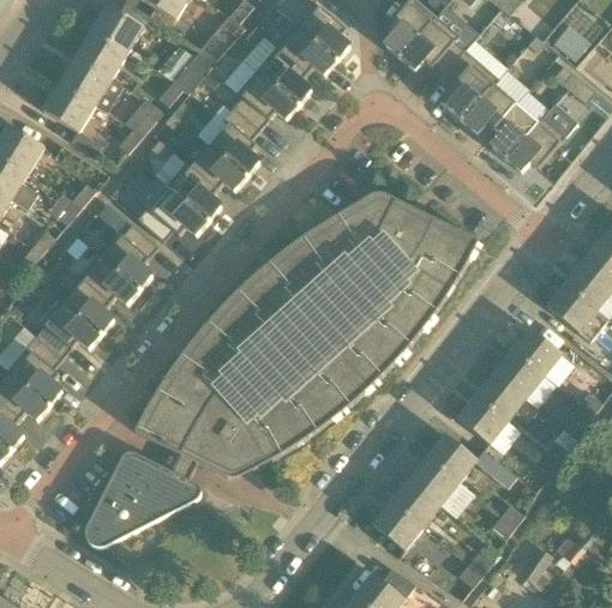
[(145,0),(174,18),(185,0),(145,0)]
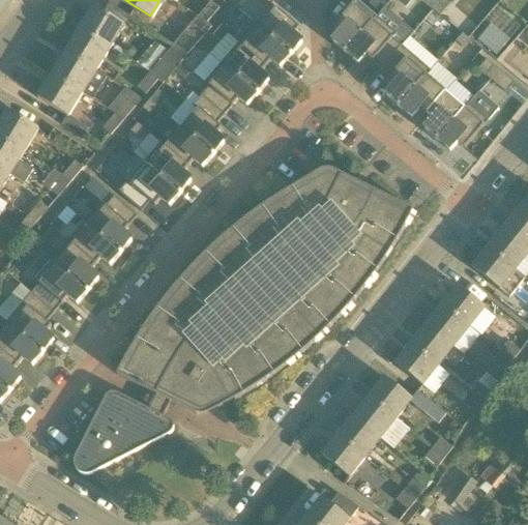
[(197,12),(205,19),(217,5),(211,0),(207,0),(197,12)]
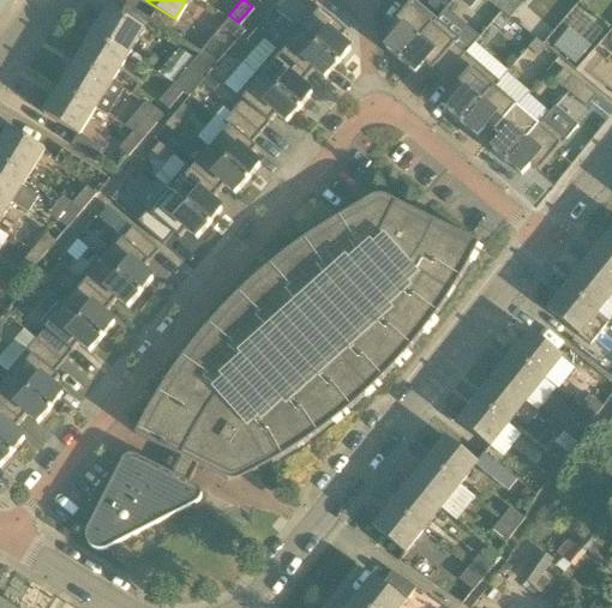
[(399,58),(436,14),(418,0),(408,0),(384,28),(393,35),(384,44),(399,58)]
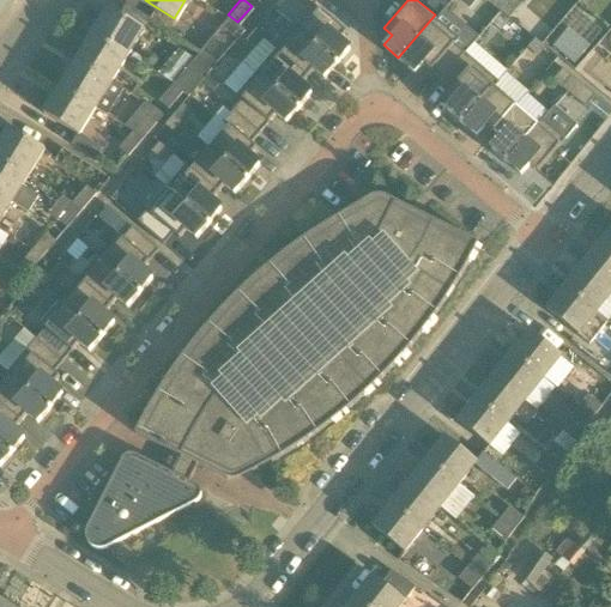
[(503,0),(497,7),(507,14),(518,0),(503,0)]
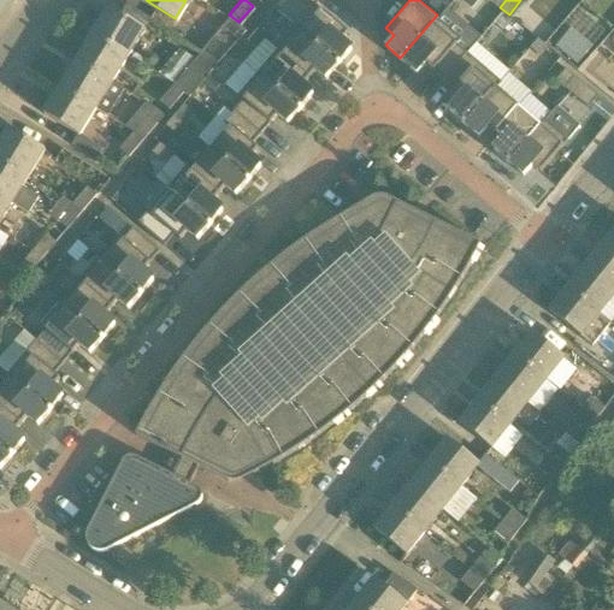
[(107,4),(90,30),(127,53),(143,25),(107,4)]
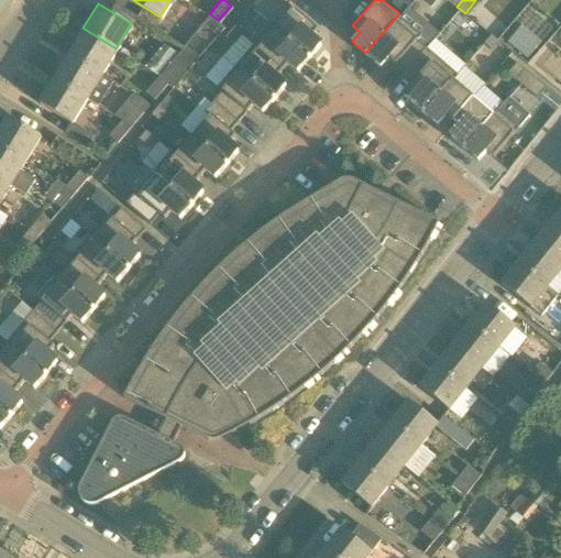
[(274,25),(308,54),(319,42),(310,33),(317,26),(292,4),(274,25)]
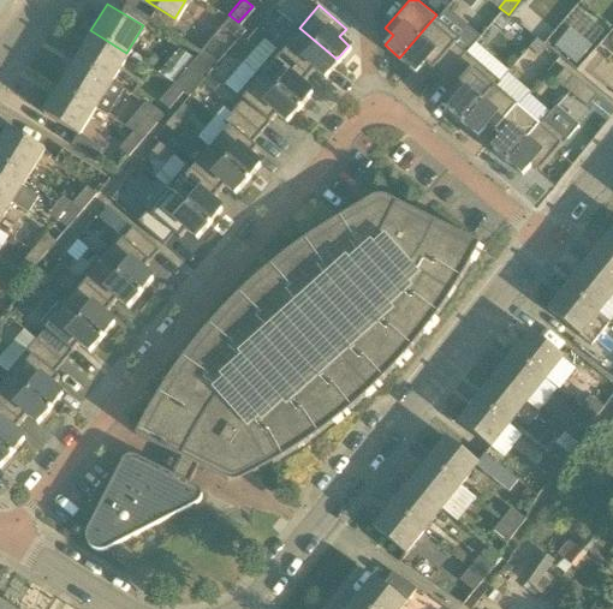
[(224,39),(238,22),(228,15),(215,30),(224,39)]
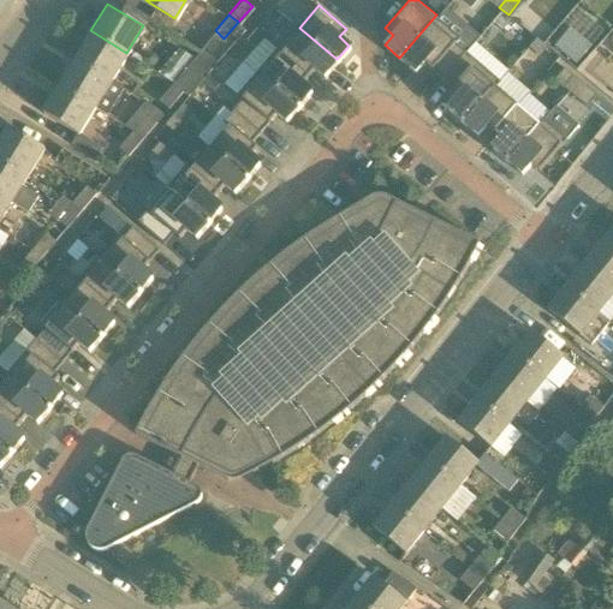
[(459,35),(436,15),(399,58),(415,70),(423,60),(441,76),(464,49),(454,40),(459,35)]
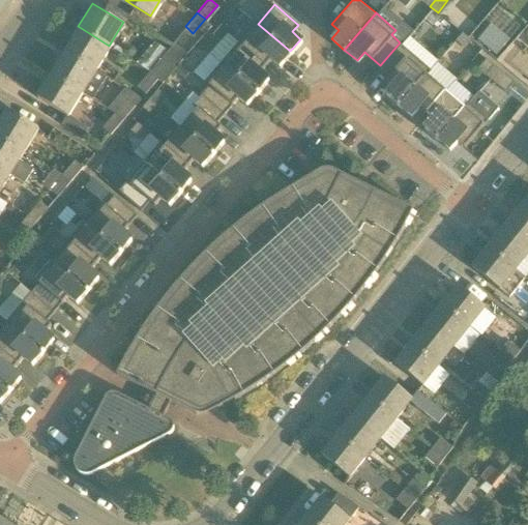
[(217,24),(225,30),(231,22),(225,16),(217,24)]
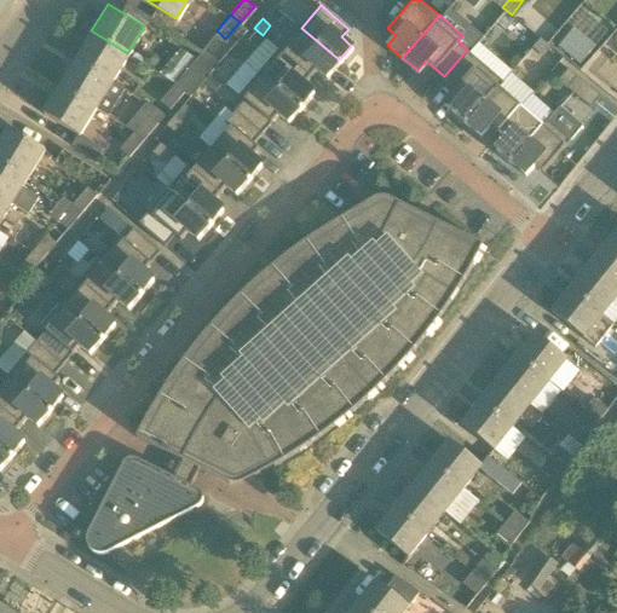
[(326,75),(339,59),(301,28),(297,23),(276,46),(309,74),(316,67),(326,75)]
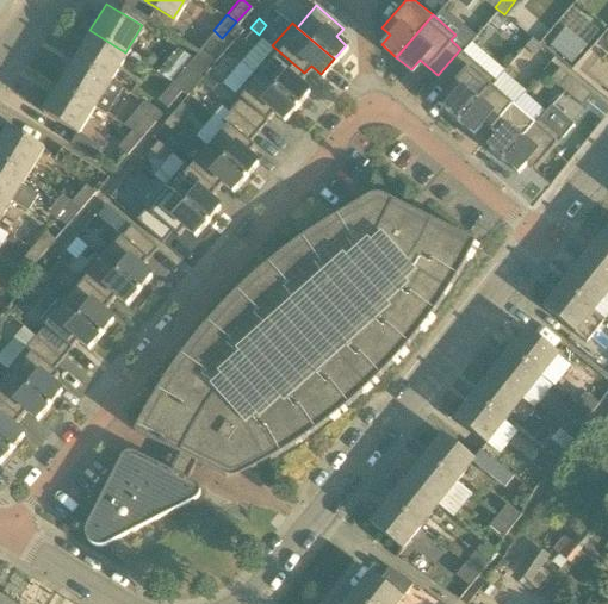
[(584,41),(563,23),(548,41),(570,58),(584,41)]
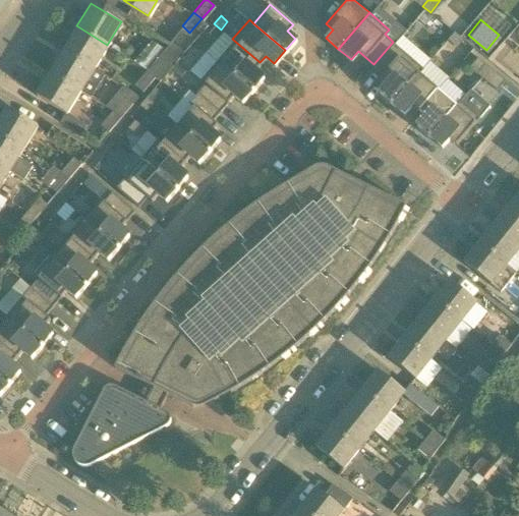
[(215,37),(221,30),(214,23),(208,31),(215,37)]
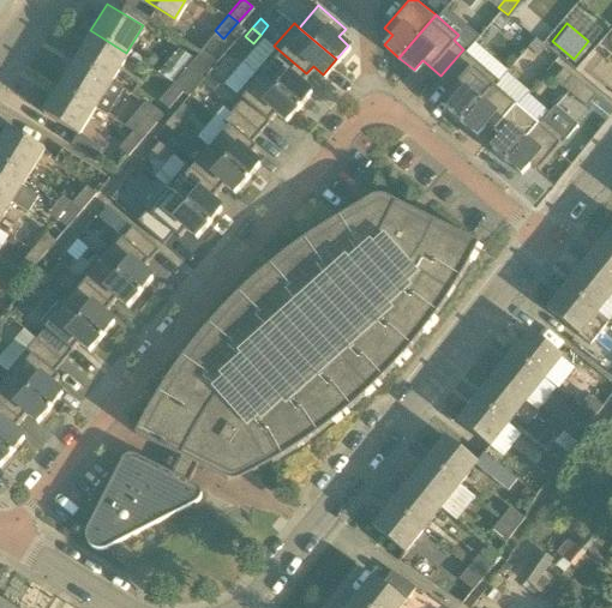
[(75,56),(111,78),(126,53),(90,30),(75,56)]
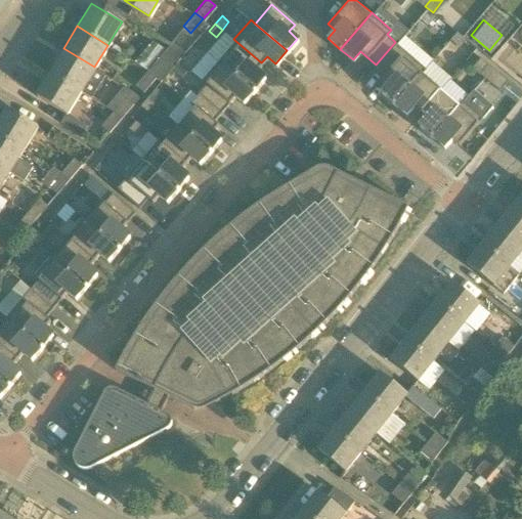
[(464,36),(455,30),(449,37),(457,44),(464,36)]
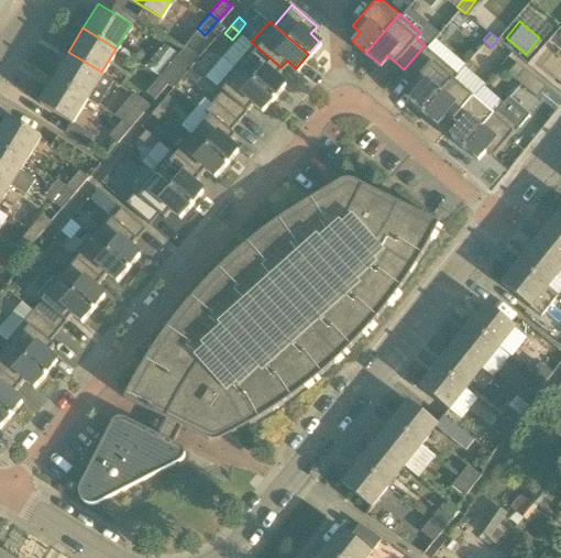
[(142,65),(157,75),(166,81),(188,54),(180,47),(177,52),(162,42),(142,65)]
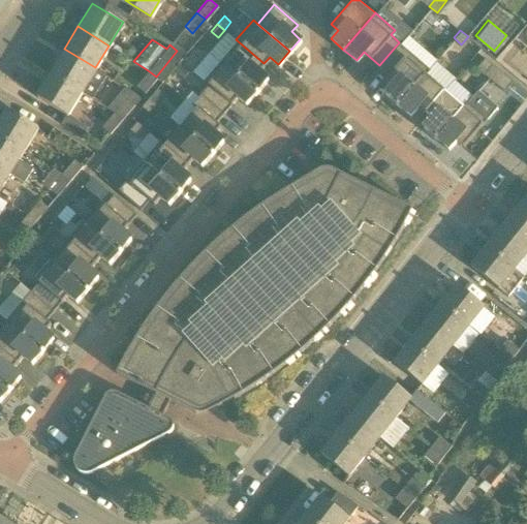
[(220,59),(256,90),(267,78),(258,70),(264,63),(236,39),(220,59)]
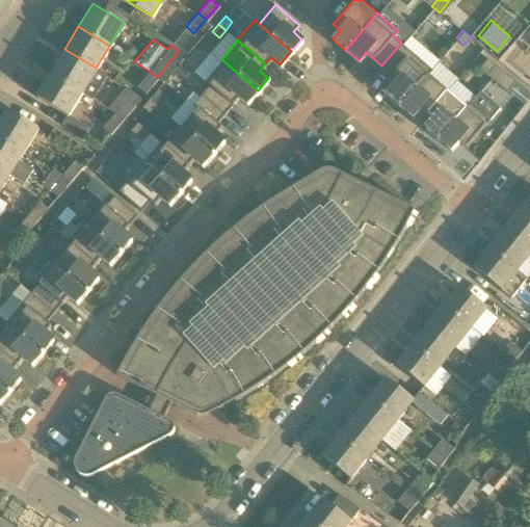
[(387,93),(400,104),(427,73),(430,68),(401,43),(381,66),(391,74),(387,78),(394,84),(387,93)]
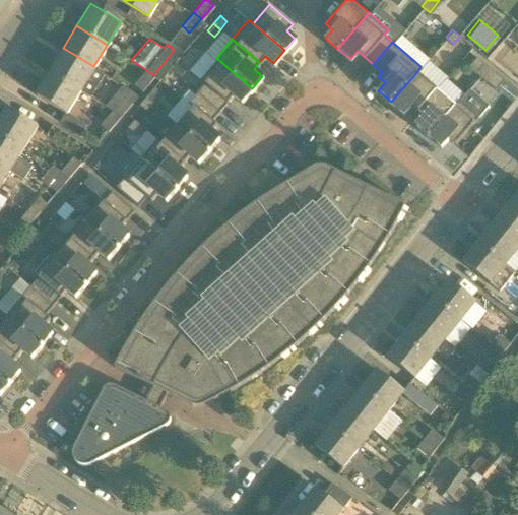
[(103,72),(93,66),(63,48),(50,70),(79,88),(89,94),(103,72)]
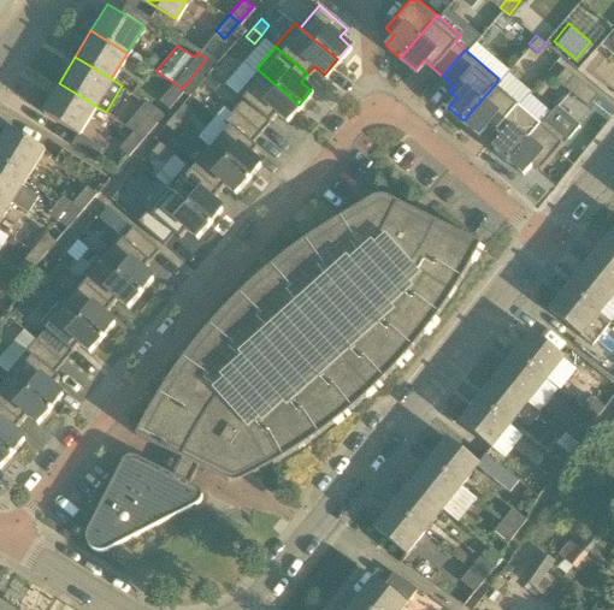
[(554,77),(564,84),(572,72),(564,65),(554,77)]
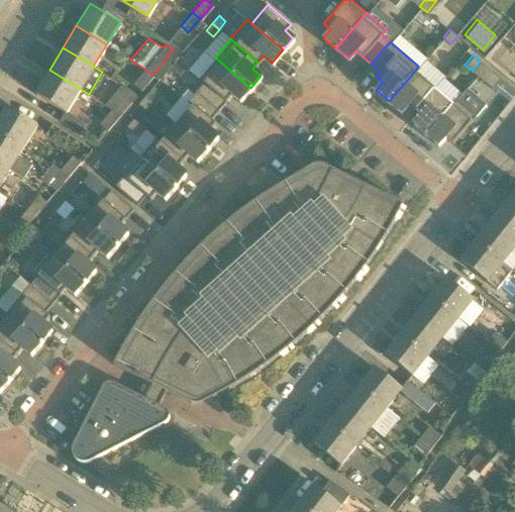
[(195,89),(217,108),(231,93),(239,100),(250,88),(215,58),(198,76),(203,81),(195,89)]
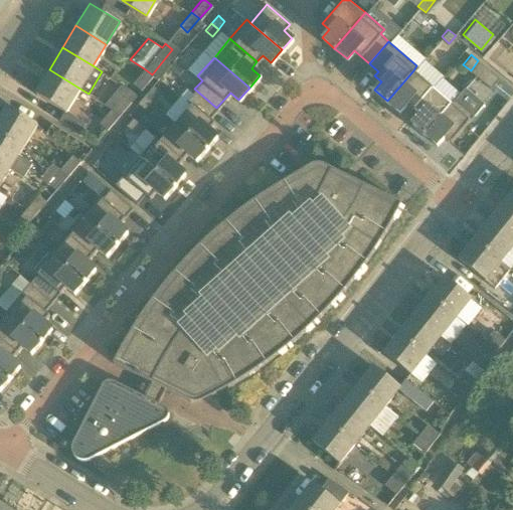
[(173,59),(168,65),(177,73),(182,67),(173,59)]
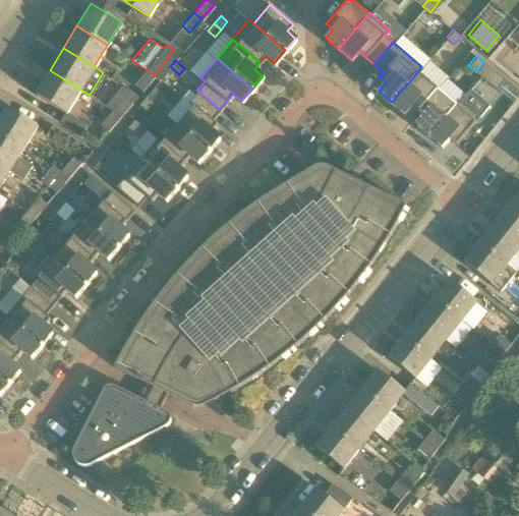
[(476,71),(497,88),(504,77),(483,61),(476,71)]
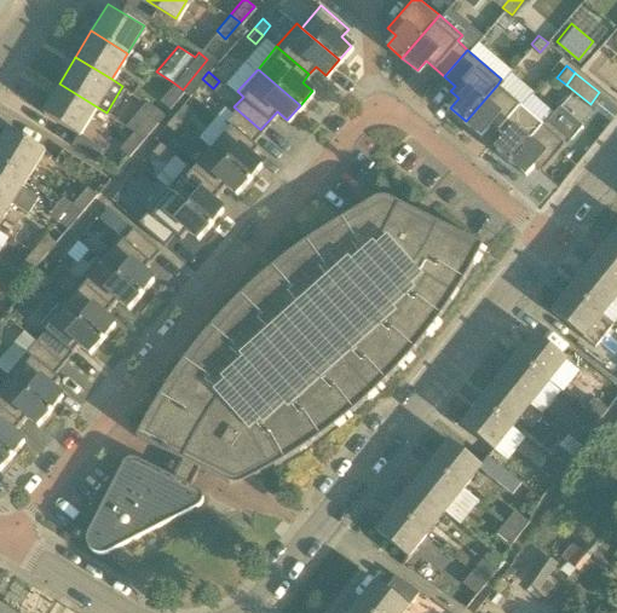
[(173,82),(160,98),(168,105),(183,90),(173,82)]
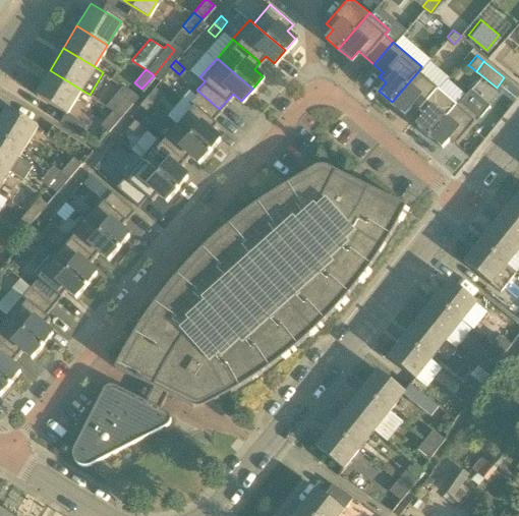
[(36,93),(66,111),(79,89),(50,70),(36,93)]
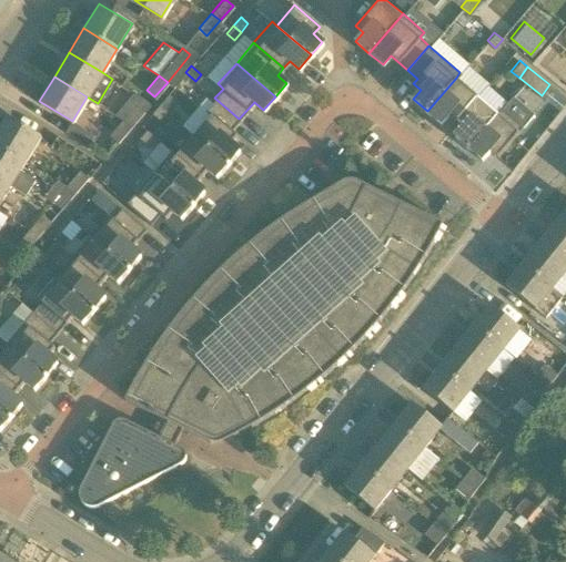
[(456,78),(427,111),(440,122),(447,113),(455,119),(476,94),(456,78)]
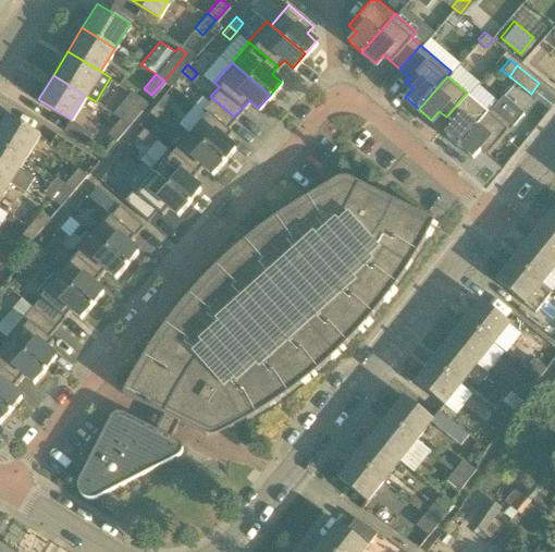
[(128,122),(146,98),(130,86),(112,109),(128,122)]
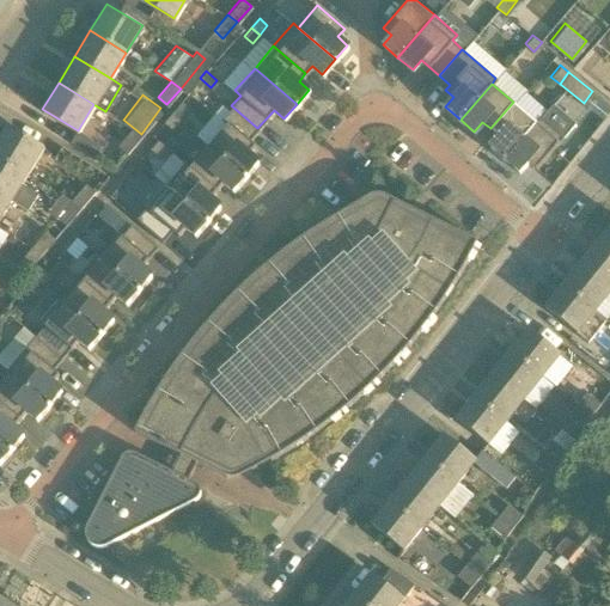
[(181,101),(171,110),(183,121),(193,110),(181,101)]
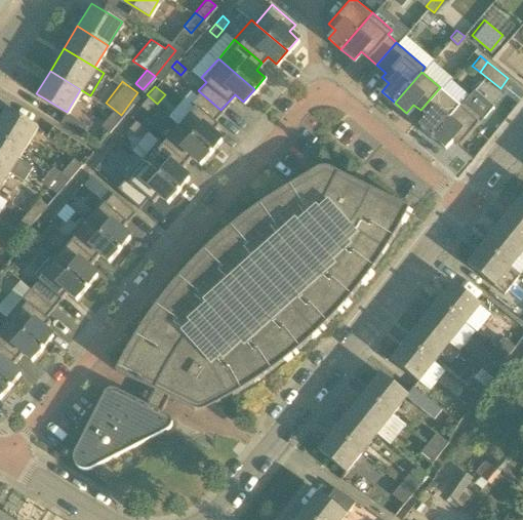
[(440,87),(420,110),(427,116),(419,124),(431,134),(458,104),(440,87)]
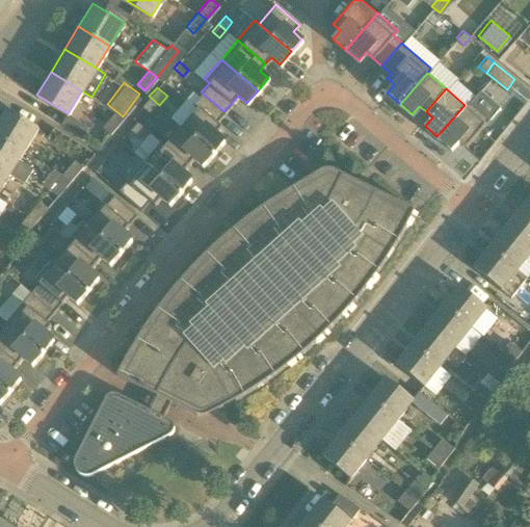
[(195,107),(181,125),(213,153),(223,139),(215,132),(221,125),(216,121),(223,111),(201,91),(191,103),(195,107)]
